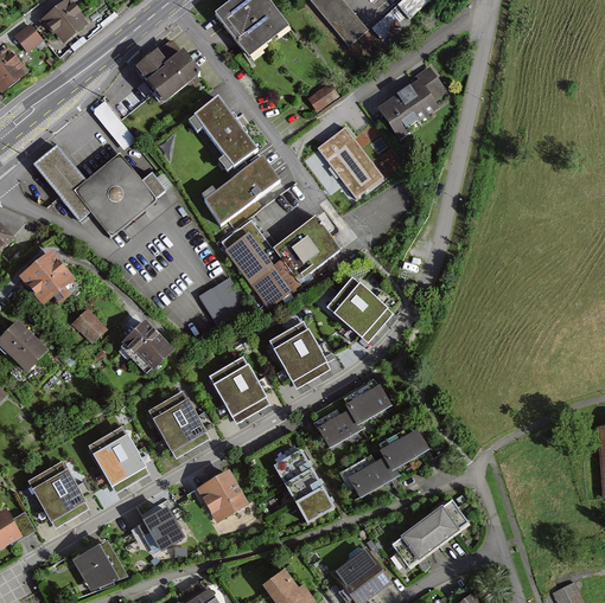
[(86,25),(67,0),(62,0),(38,19),(59,46),(86,25)]
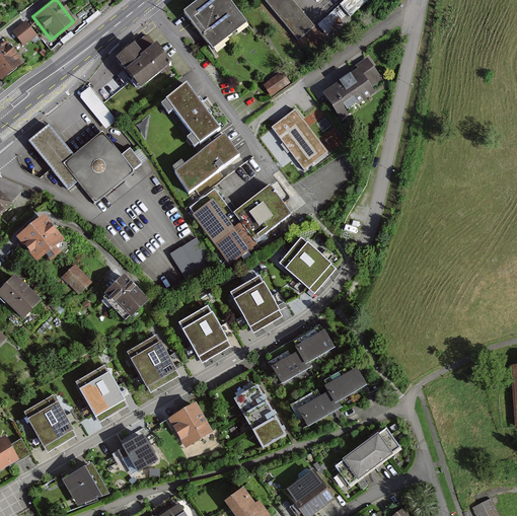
[(196,0),(181,11),(211,50),(245,23),(226,0),(196,0)]
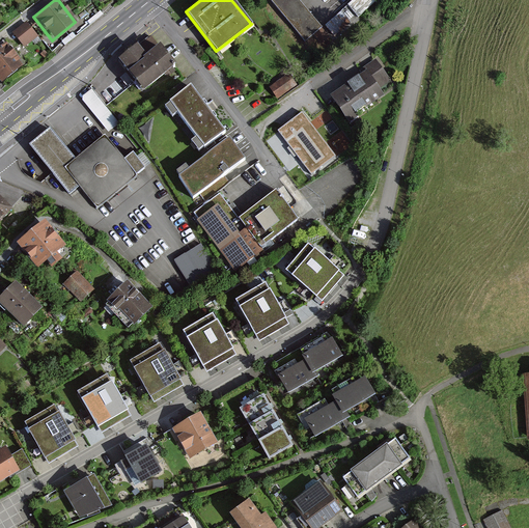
[(271,0),(302,37),(317,25),(297,0),(271,0)]
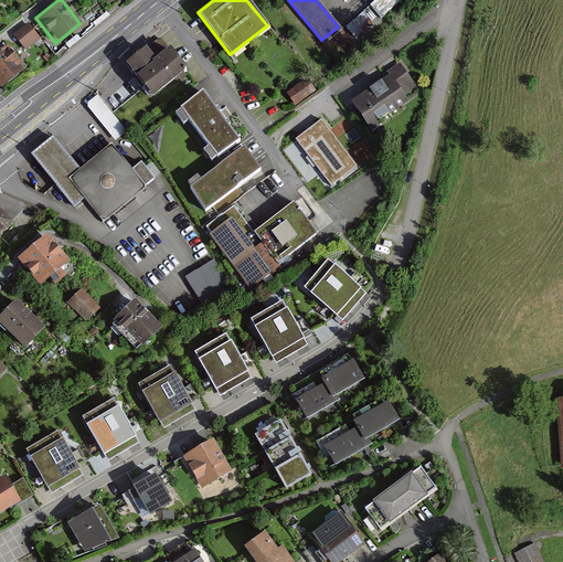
[(371,0),(344,23),(354,35),(396,0),(371,0)]
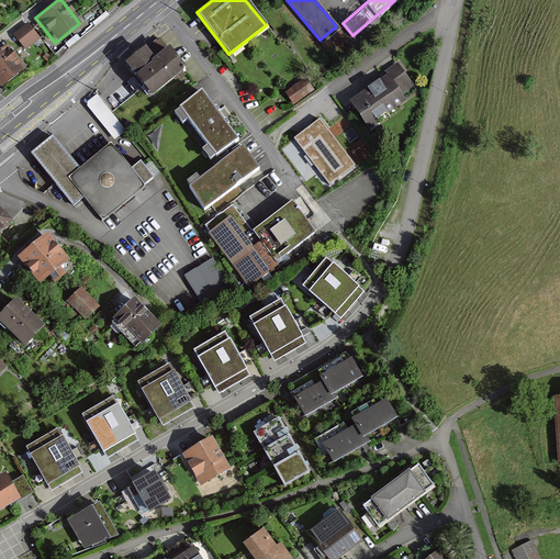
[(38,36),(25,20),(9,33),(23,49),(38,36)]
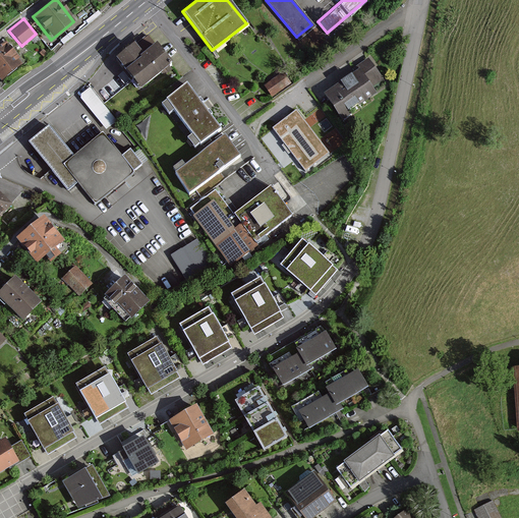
[(4,41),(0,44),(0,80),(22,63),(4,41)]
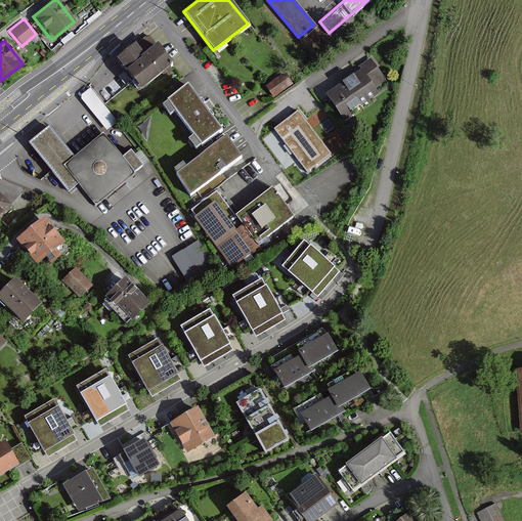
[(139,91),(173,68),(156,44),(142,54),(136,45),(117,59),(139,91)]
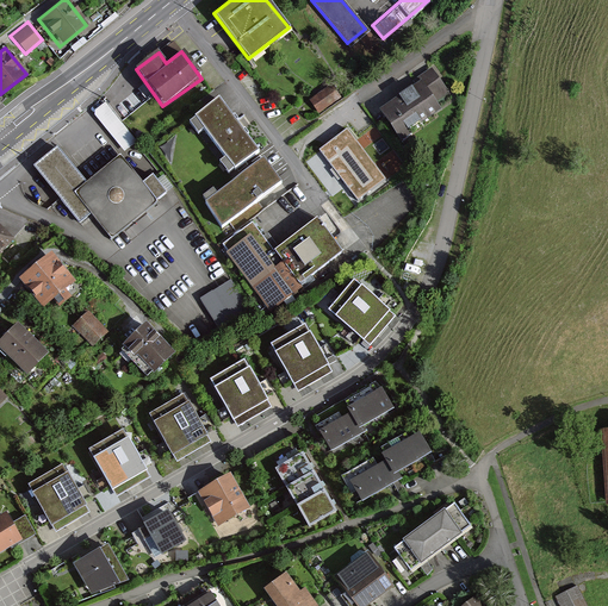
[(377,110),(398,139),(410,131),(407,127),(423,116),(425,118),(440,106),(434,99),(446,88),(429,67),(416,76),(419,79),(377,110)]
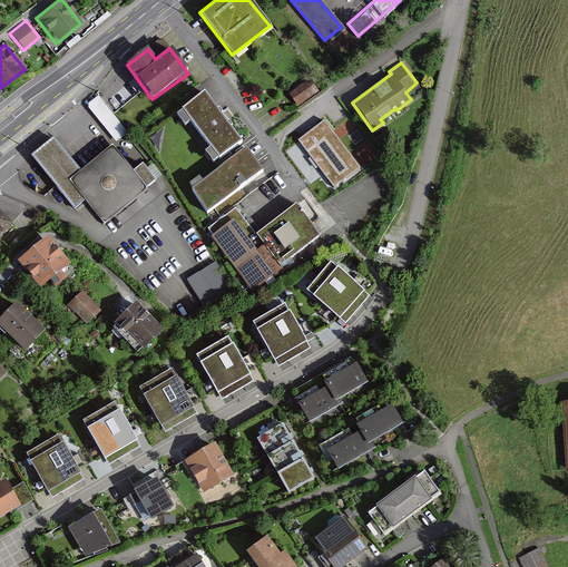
[(287,93),(295,103),(314,89),(306,78),(287,93)]
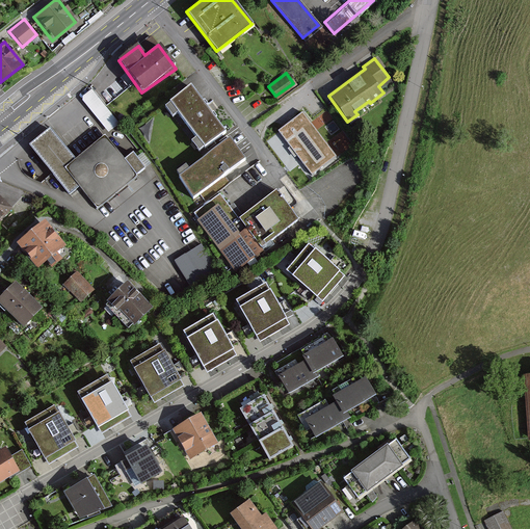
[(223,132),(189,85),(165,103),(200,150),(223,132)]
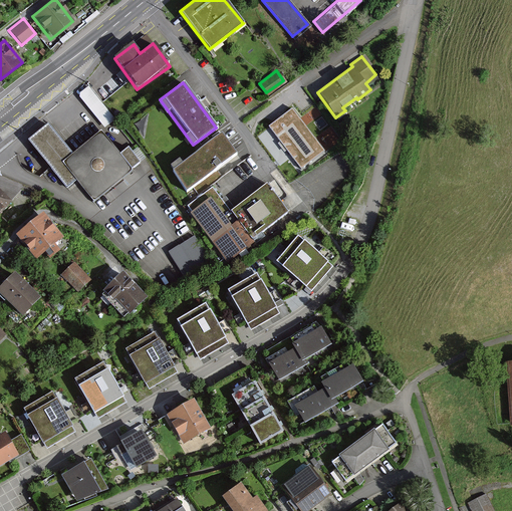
[(86,84),(78,90),(78,95),(102,124),(112,116),(86,84)]
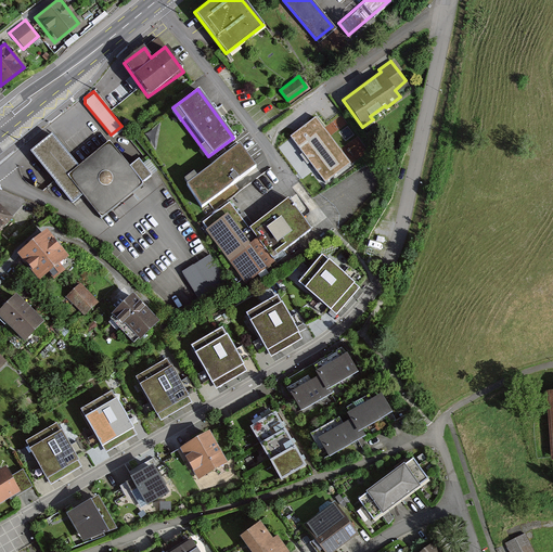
[(314,113),(288,132),(324,179),(350,161),(314,113)]
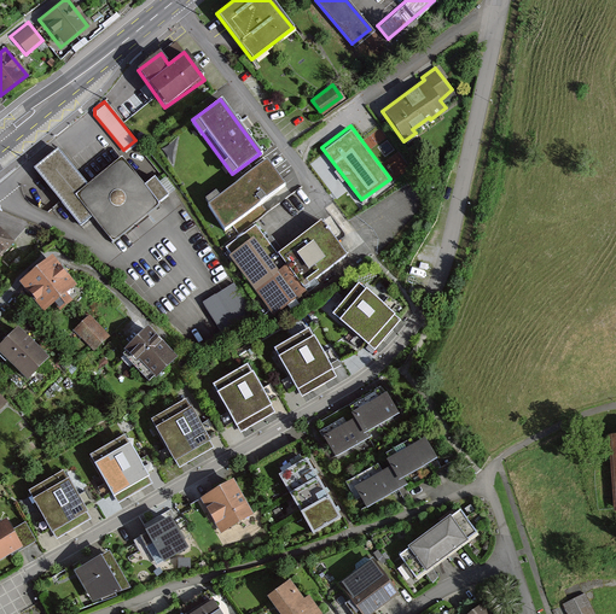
[(33,167),(77,222),(88,214),(110,240),(167,196),(151,177),(143,183),(121,156),(85,185),(56,148),(33,167)]
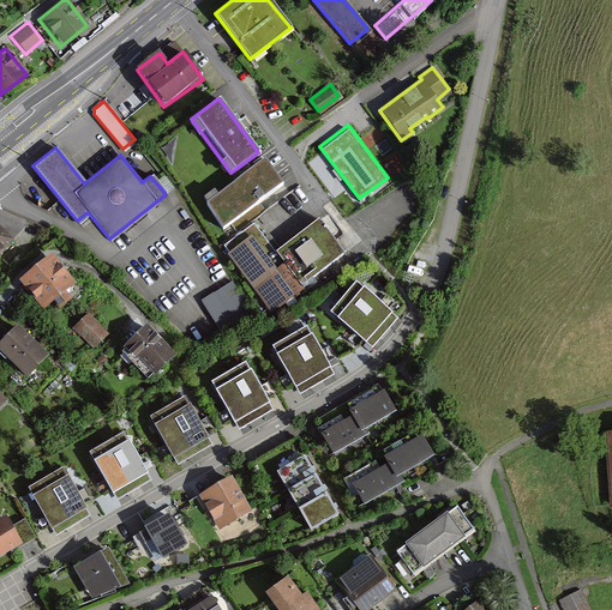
[(262,159),(205,201),(222,225),(280,182),(262,159)]
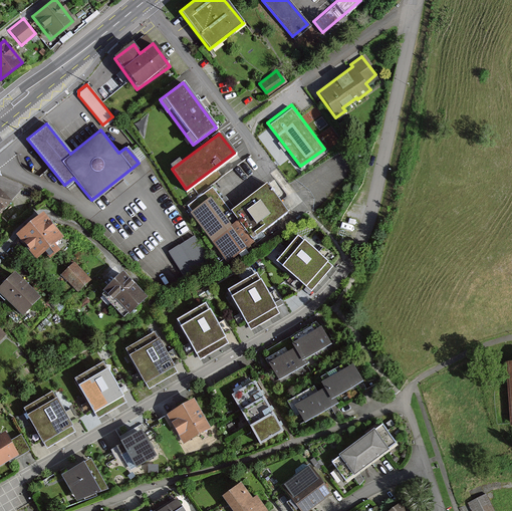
[(229,210),(236,219),(251,240),(287,212),(265,183),(229,210)]
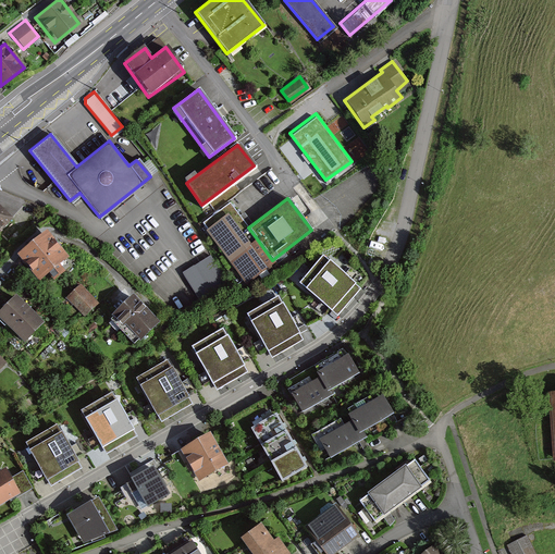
[(0,230),(14,216),(0,201),(0,230)]
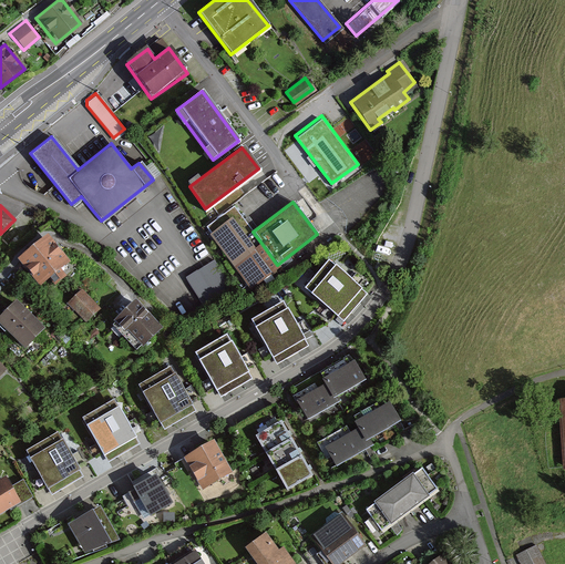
[(247,286),(277,265),(260,242),(253,247),(250,244),(232,218),(228,214),(205,231),(247,286)]
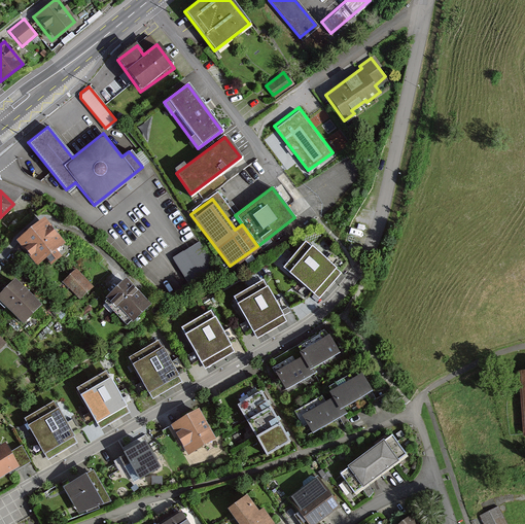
[(48,216),(21,238),(39,262),(47,254),(53,260),(63,252),(58,246),(67,239),(48,216)]
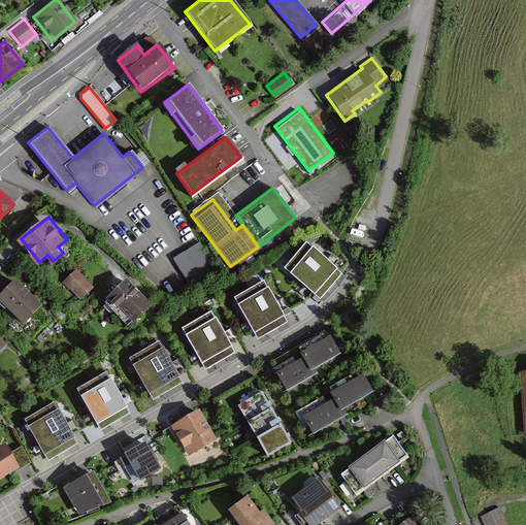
[(215,266),(197,238),(171,255),(189,283),(215,266)]
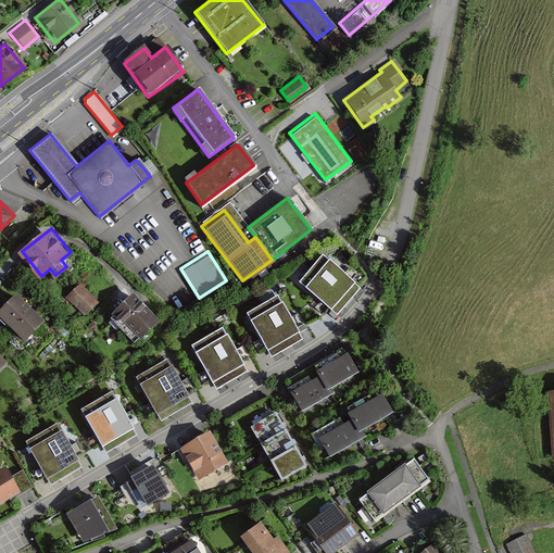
[(312,267),(348,298),(359,286),(322,255),(312,267)]
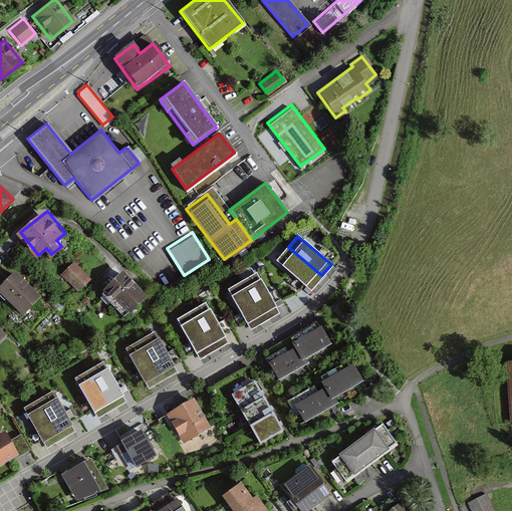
[(311,287),(321,275),(288,247),(278,259),(311,287)]
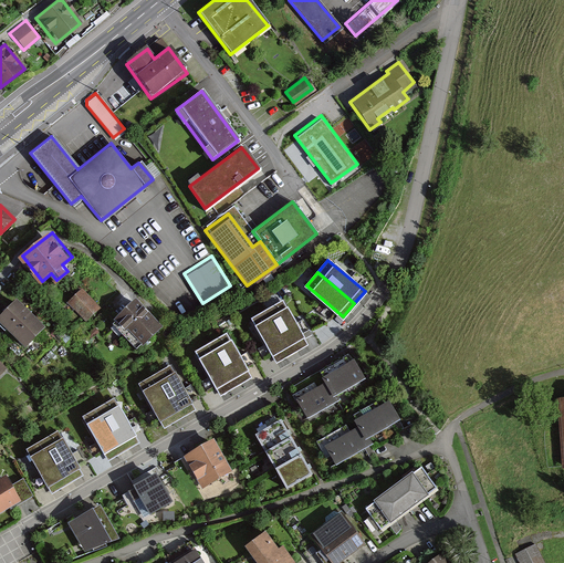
[(98,304),(82,285),(68,298),(84,316),(98,304)]
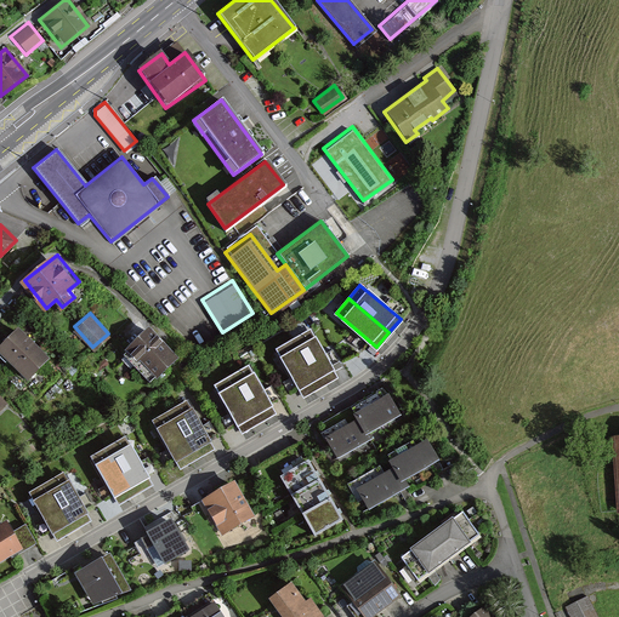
[(0,344),(10,336),(0,324),(0,344)]
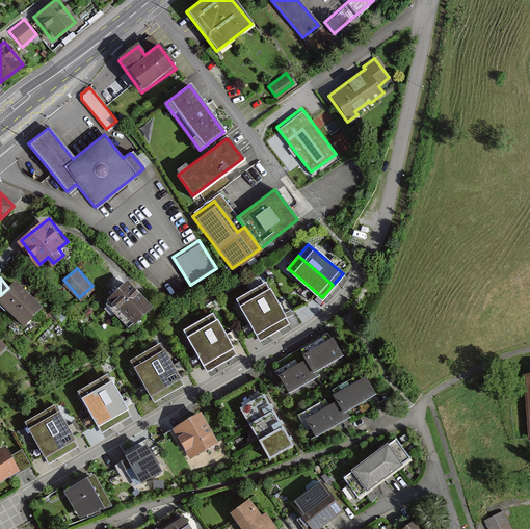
[(154,302),(129,278),(107,298),(131,324),(154,302)]
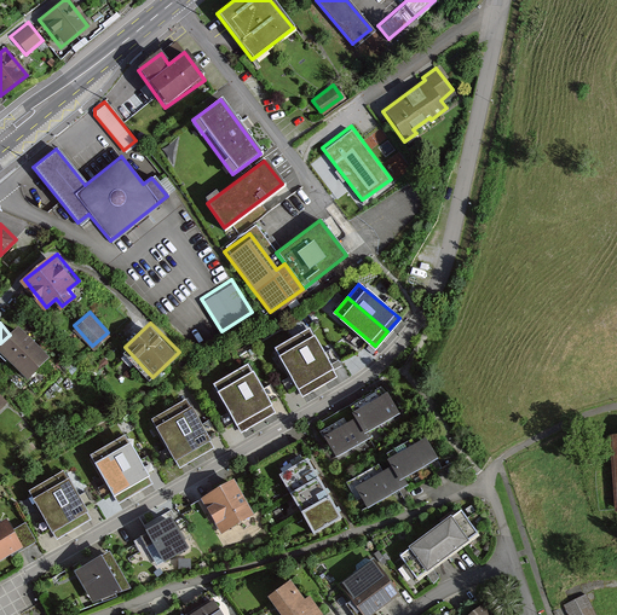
[(51,354),(21,324),(10,335),(0,343),(0,346),(29,376),(51,354)]
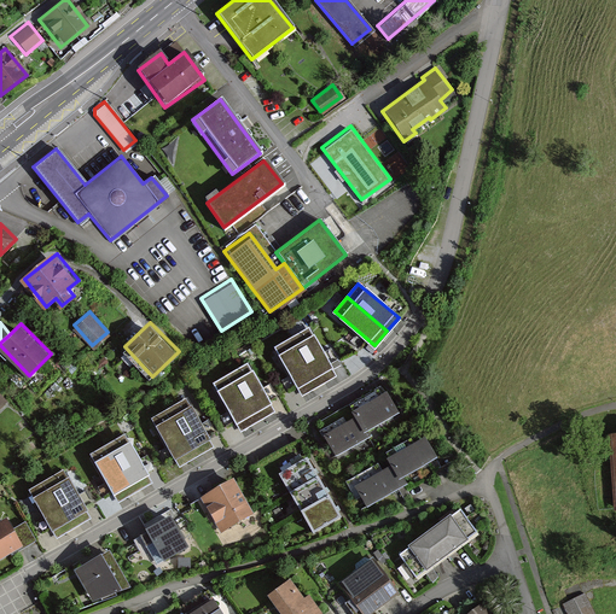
[(291,337),(317,381),(332,373),(307,327),(291,337)]
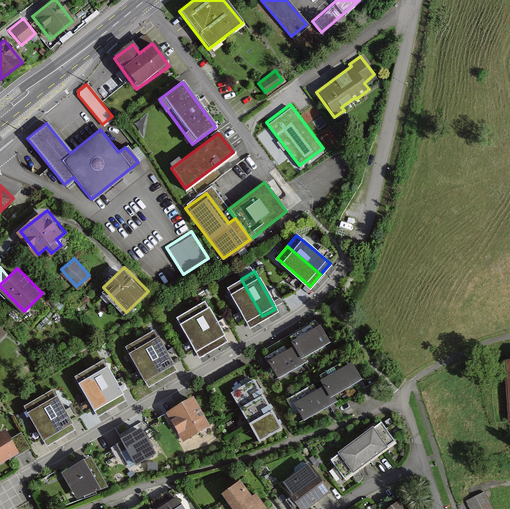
[(249,324),(262,316),(241,279),(227,286),(249,324)]
